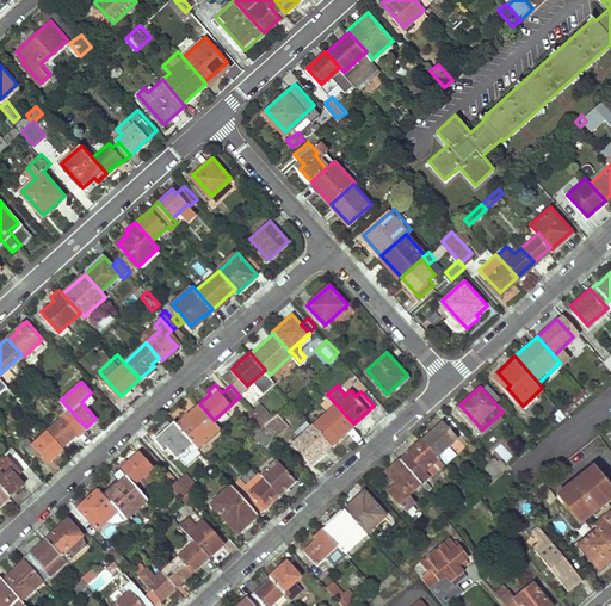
[(587,394),(581,388),(559,407),(565,414),(587,394)]
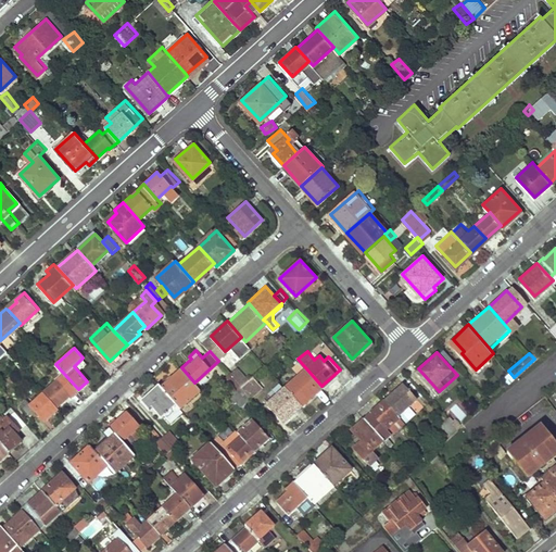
[(285,386),(301,404),(321,386),(298,359),(292,364),(299,373),(285,386)]
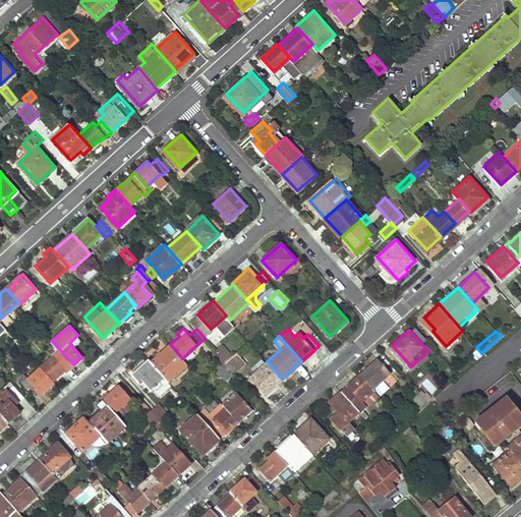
[(170,344),(151,361),(168,381),(187,363),(182,358),(170,344)]
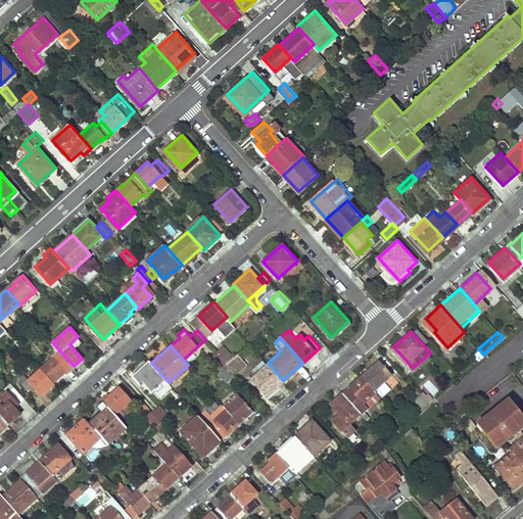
[(220,368),(226,362),(222,357),(216,350),(208,357),(220,368)]
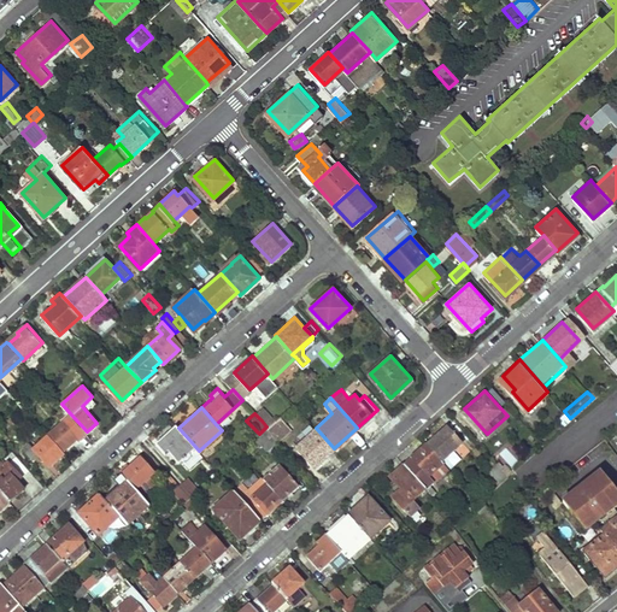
[(48,435),(63,451),(74,441),(71,437),(75,435),(78,439),(87,431),(71,415),(48,435)]
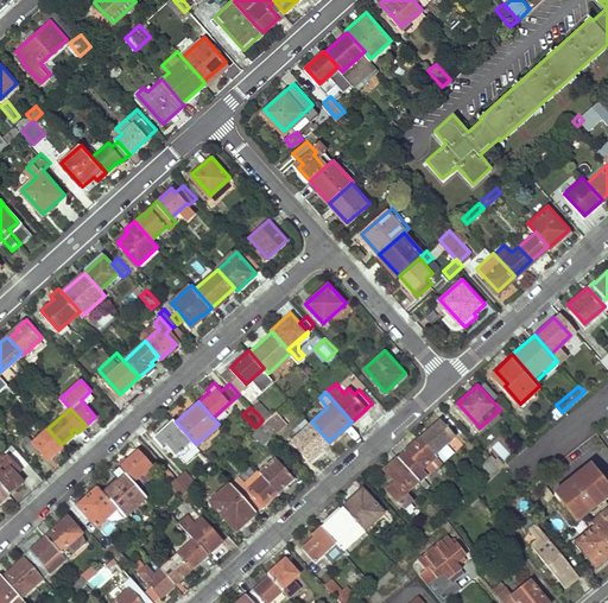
[(263,420),(273,432),(286,421),(276,410),(266,418),(263,420)]
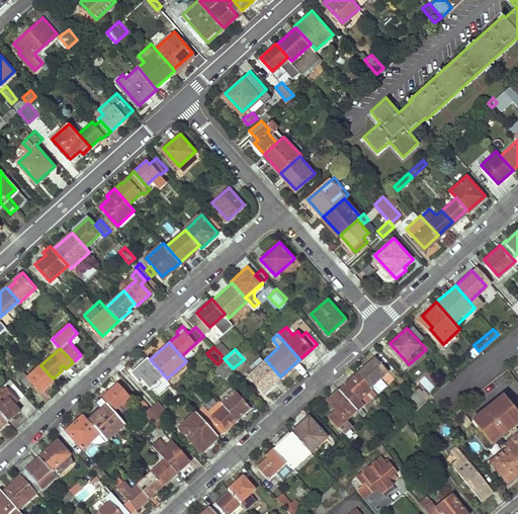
[(375,356),(359,370),(371,384),(389,370),(375,356)]
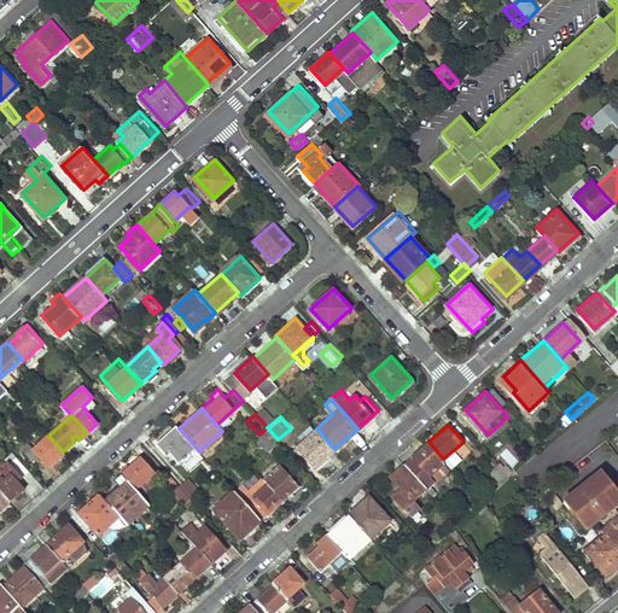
[(179,428),(176,426),(156,443),(164,453),(169,449),(179,460),(182,457),(190,466),(203,455),(199,451),(179,428)]
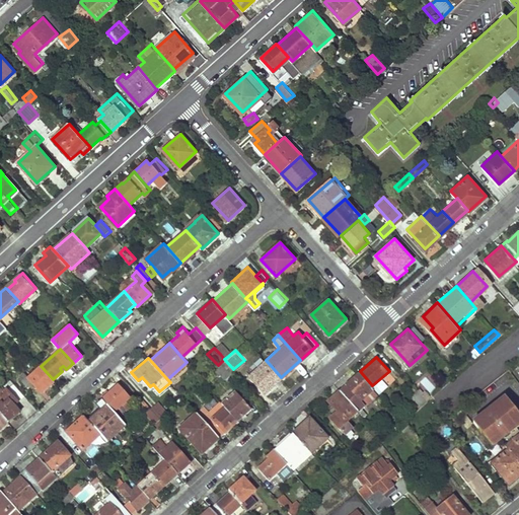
[(233,369),(224,359),(218,365),(216,367),(225,377),(233,369)]
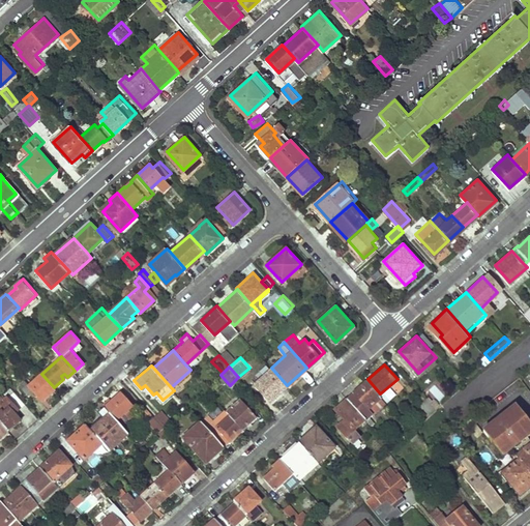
[(255,383),(270,401),(287,385),(271,368),(255,383)]
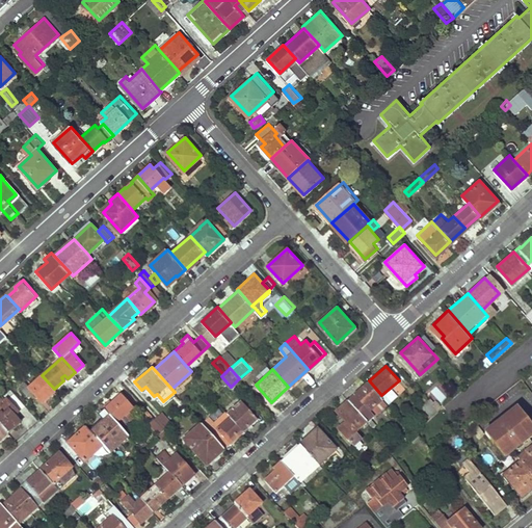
[(42,375),(42,374),(29,385),(25,380),(20,385),(29,395),(33,391),(43,400),(55,390),(54,389),(42,375)]
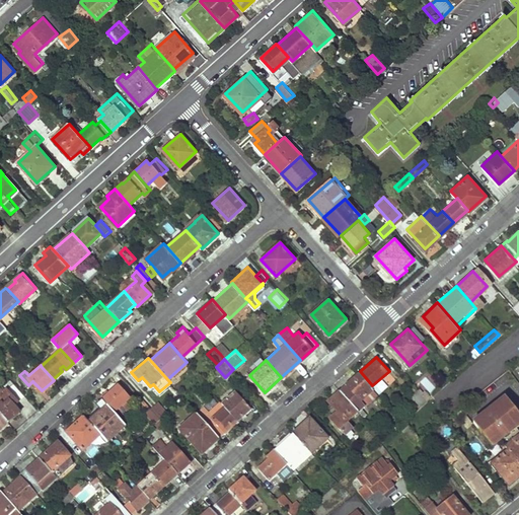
[(360,371),(341,388),(359,410),(365,405),(361,398),(373,387),(372,385),(360,371)]
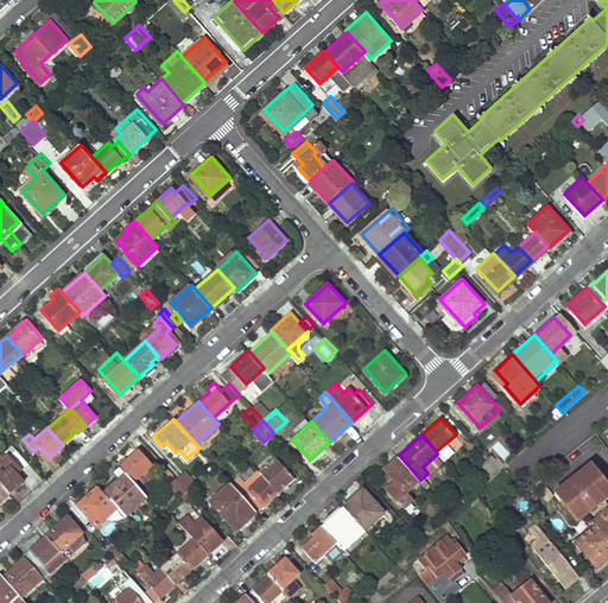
[(139,450),(120,467),(139,487),(152,475),(146,469),(151,464),(139,450)]
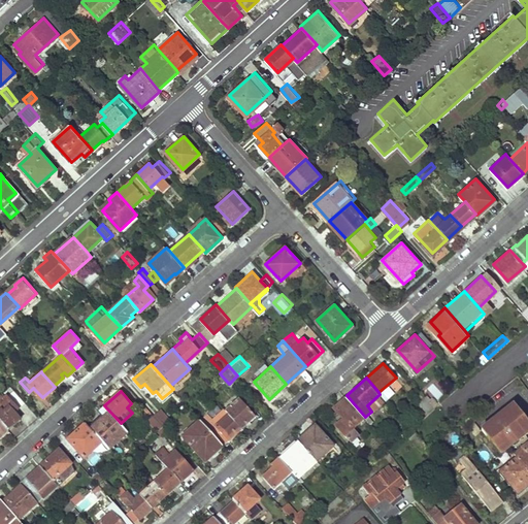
[(0,418),(8,427),(21,417),(14,411),(19,406),(6,393),(4,395),(1,392),(0,392),(0,418)]
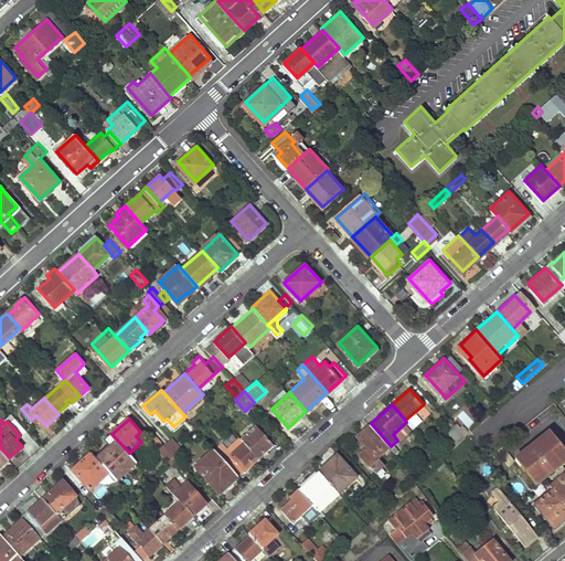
[(465,435),(454,422),(447,427),(457,441),(465,435)]
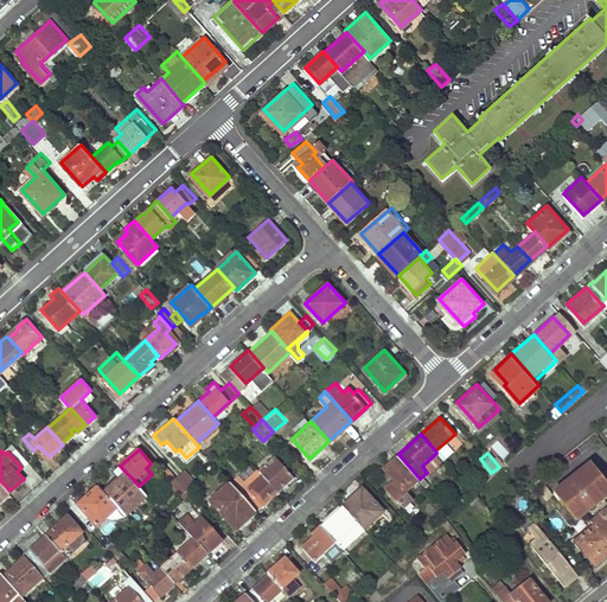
[(420,479),(398,454),(385,466),(396,479),(387,487),(403,505),(414,497),(407,490),(420,479)]
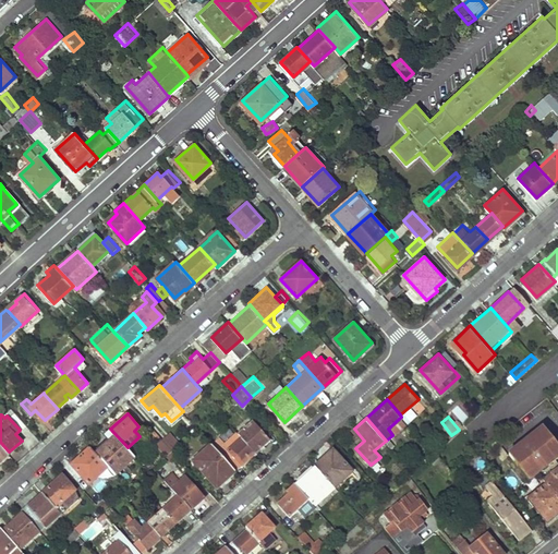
[(239,432),(255,450),(270,437),(253,419),(239,432)]
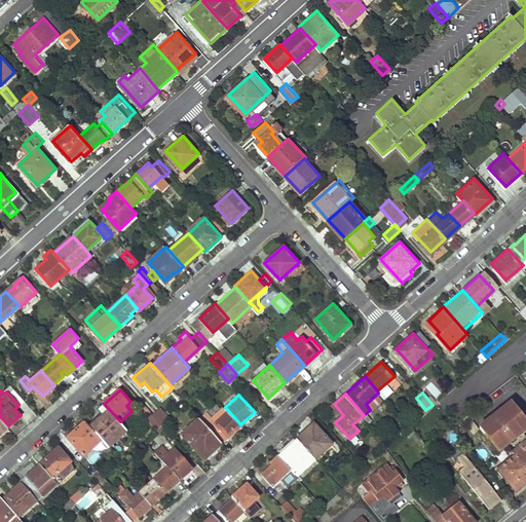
[(519,444),(525,438),(525,435),(523,432),(525,427),(525,418),(511,400),(480,426),(499,450),(506,444),(515,439),(519,444)]
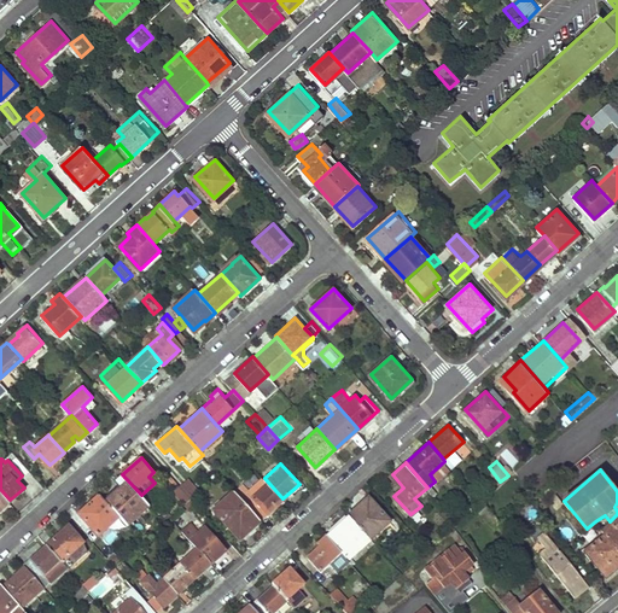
[(141,495),(122,474),(116,479),(122,486),(105,501),(118,515),(127,524),(150,505),(141,495)]
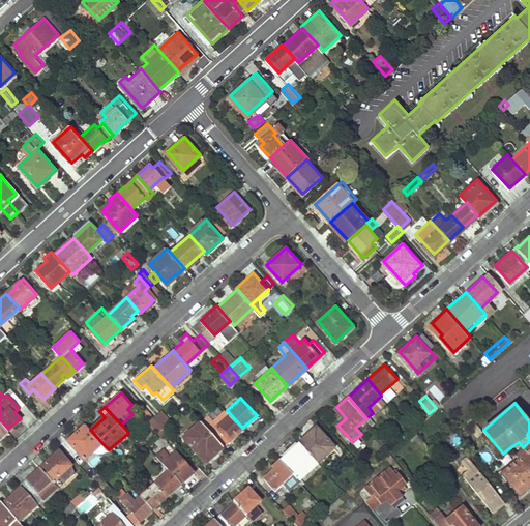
[(162,408),(153,415),(164,427),(171,419),(162,408)]
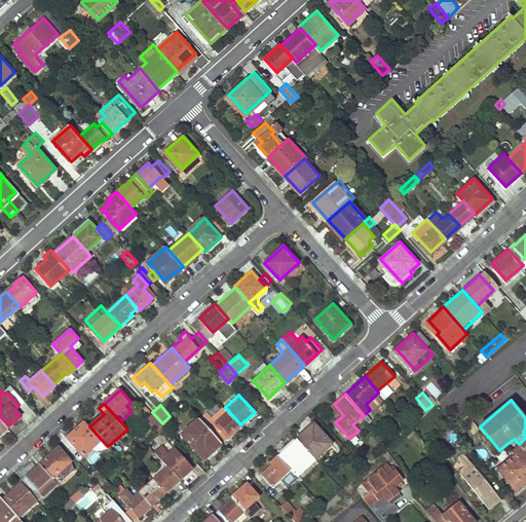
[(200,418),(221,442),(240,424),(225,407),(224,406),(212,417),(208,413),(200,418)]
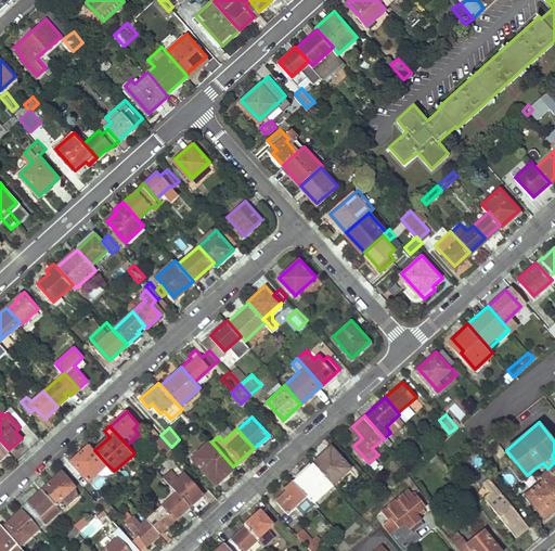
[(171,447),(160,435),(155,439),(166,451),(171,447)]
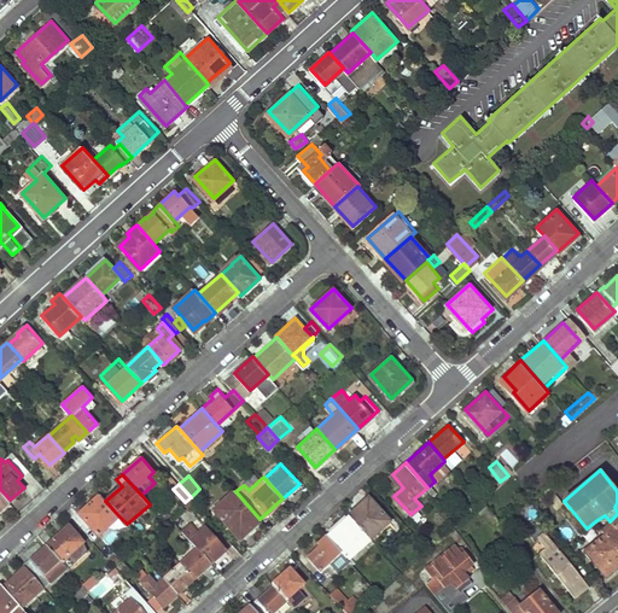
[(0,511),(11,501),(10,500),(0,489),(0,511)]
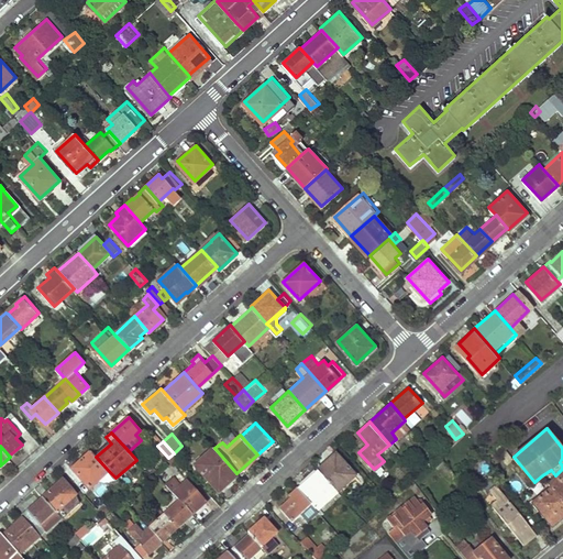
[(214,448),(212,447),(195,463),(219,490),(236,473),(214,448)]
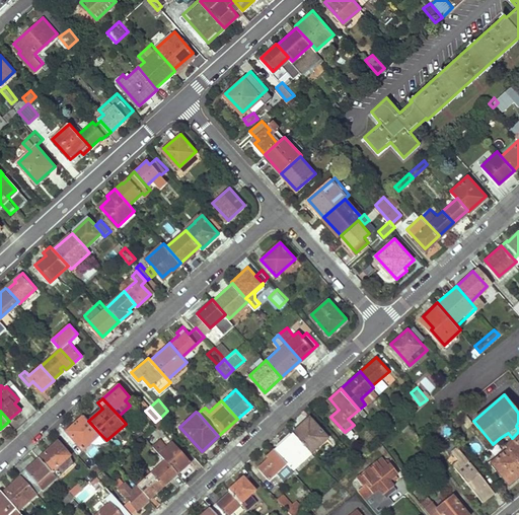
[(88,421),(83,415),(67,431),(83,448),(99,433),(88,421)]
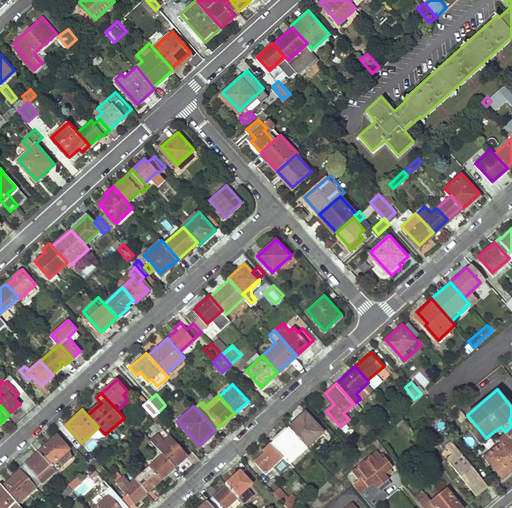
[(307,411),(290,426),(306,444),(310,448),(318,442),(315,438),(324,430),(307,411)]
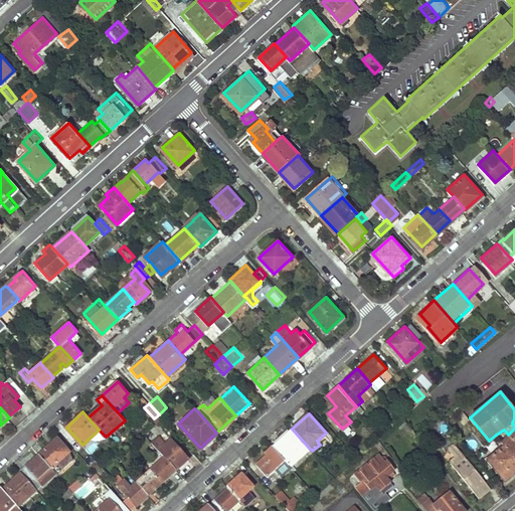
[(417,434),(404,419),(399,423),(411,439),(417,434)]
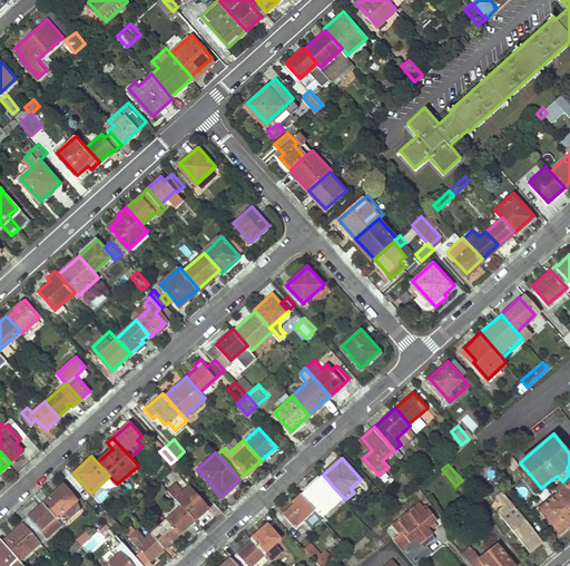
[(304,495),(315,508),(321,514),(341,495),(323,475),(302,493),(304,495)]
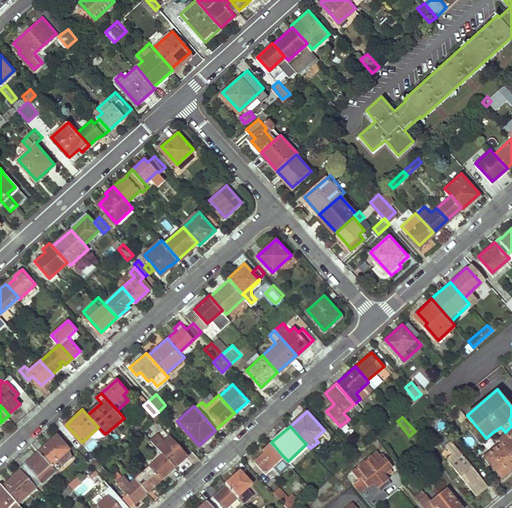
[(500,441),(511,453),(511,426),(505,432),(501,427),(493,432),(500,441)]
